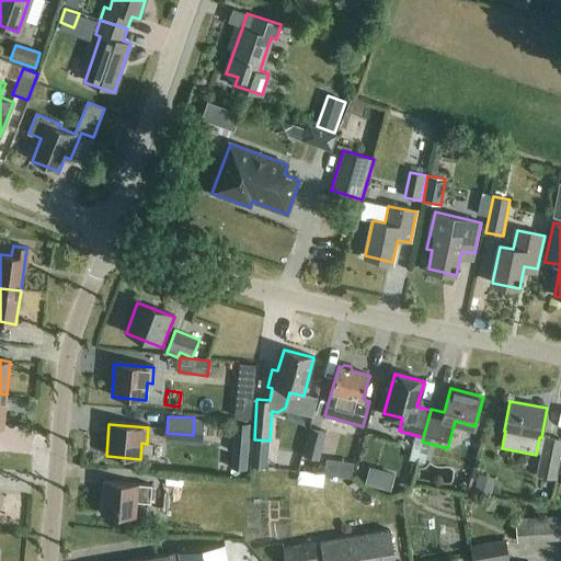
[(319,460),(327,432),(311,427),(304,456),(319,460)]
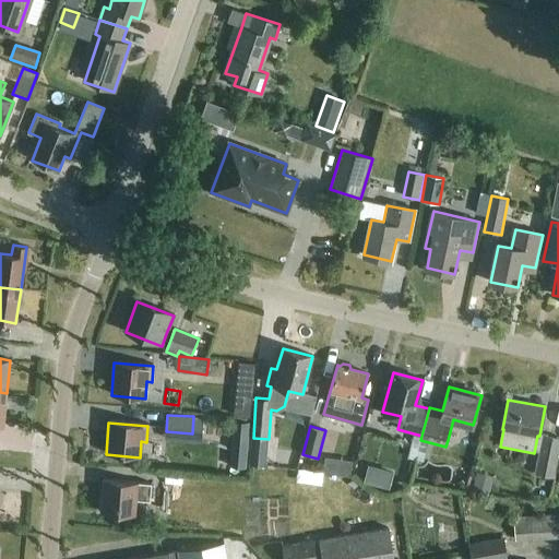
[(535,475),(554,479),(558,452),(558,438),(543,435),(535,475)]
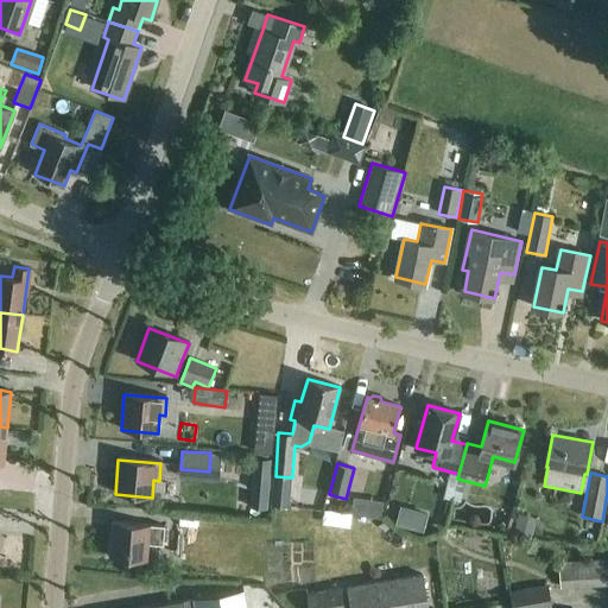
[(248,508),(266,511),(270,475),(252,474),(248,508)]
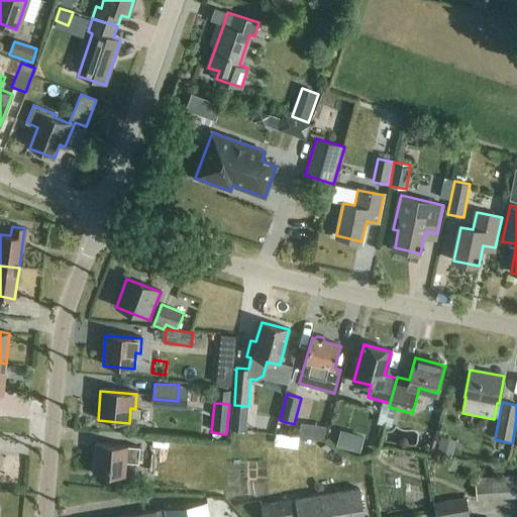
[(440,436),(436,451),(450,455),(454,440),(440,436)]
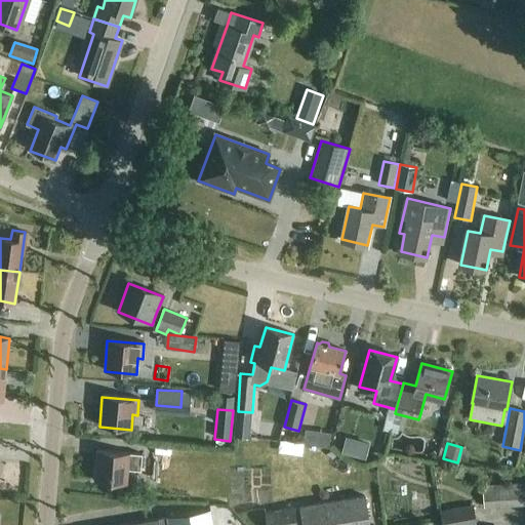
[(140,472),(143,455),(97,451),(94,482),(127,484),(128,471),(140,472)]
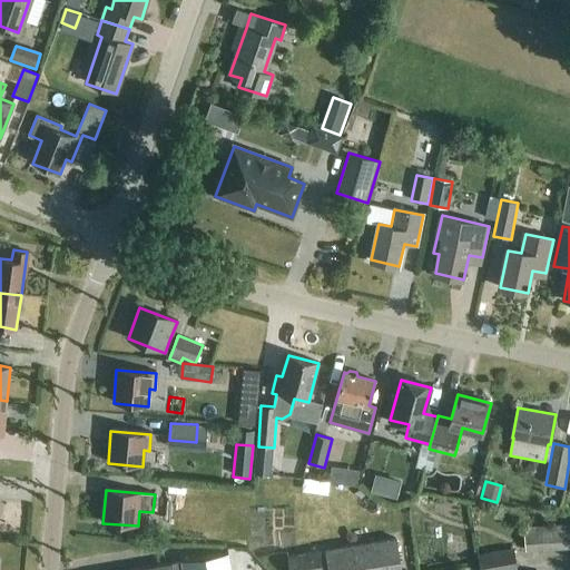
[(524,553),(569,550),(569,526),(523,530),(524,553)]
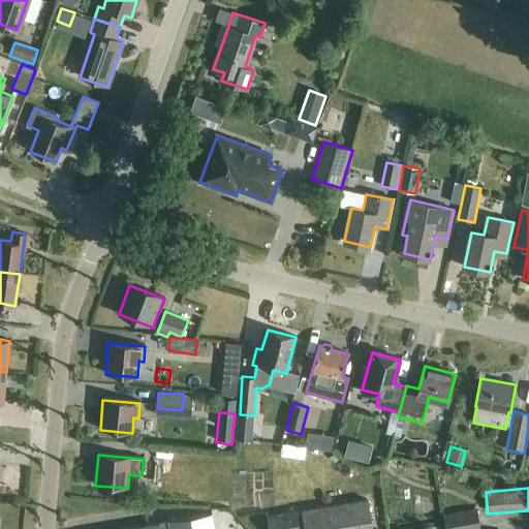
[(372,528),(367,499),(303,510),(306,528),(372,528)]
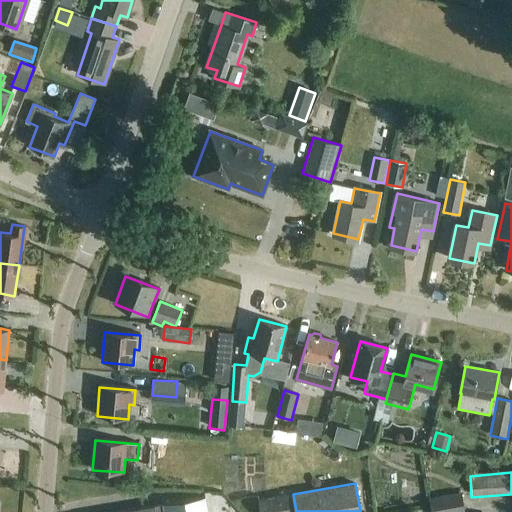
[(463,511),(460,493),(428,498),(430,511),(456,511),(457,511),(456,511),(463,511)]
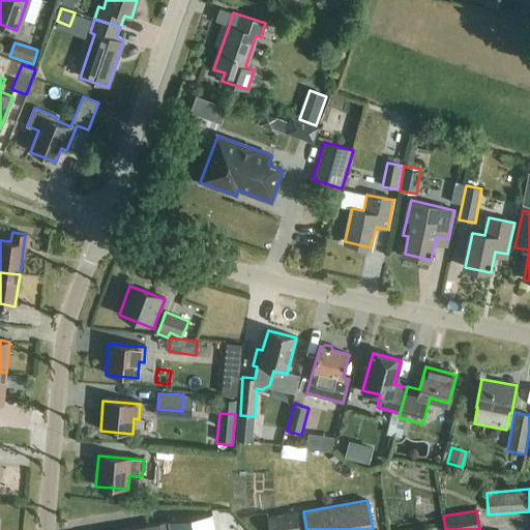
[(268,529),(300,529),(297,512),(266,518),(268,529)]
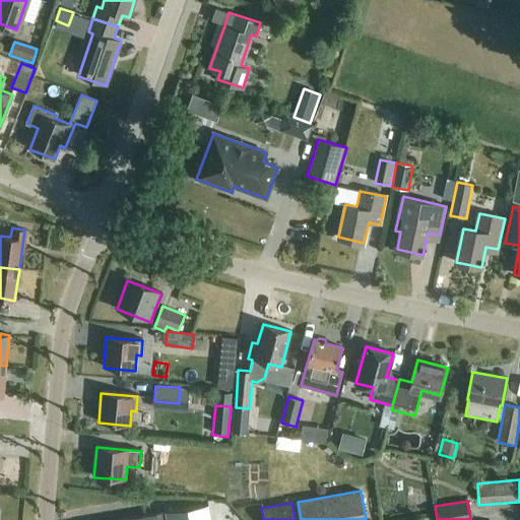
[(211,519),(208,505),(166,512),(167,519),(156,519),(155,514),(122,519),(211,519)]
